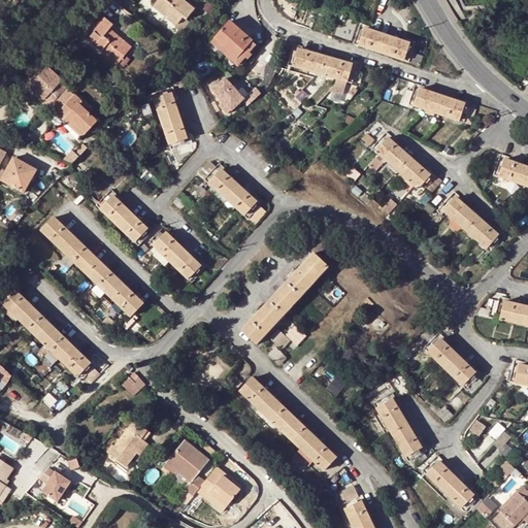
[(185,19),(194,8),(184,0),(157,0),(153,6),(166,17),(167,15),(177,23),(182,17),(185,19)]
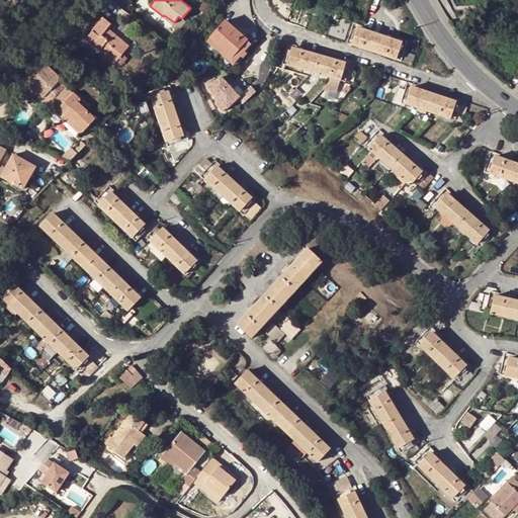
[(23,10),(28,13),(33,3),(28,1),(23,10)]
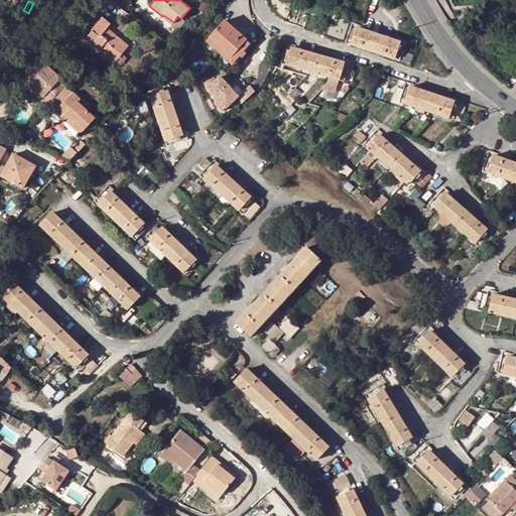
[(184,21),(180,18),(177,16),(173,22),(170,26),(177,31),(184,21)]
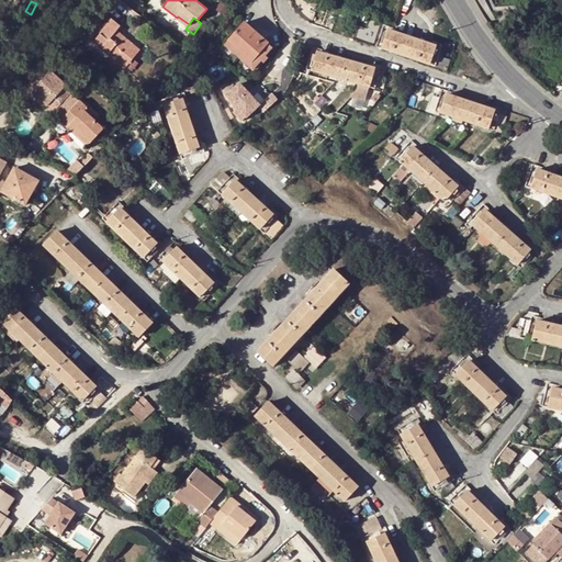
[(124,69),(127,67),(134,59),(141,49),(116,31),(121,26),(112,20),(93,42),(124,69)]
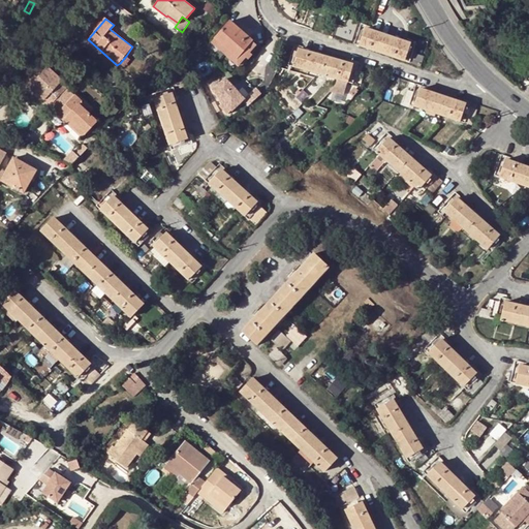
[(229,21),(211,41),(238,65),(255,44),(229,21)]
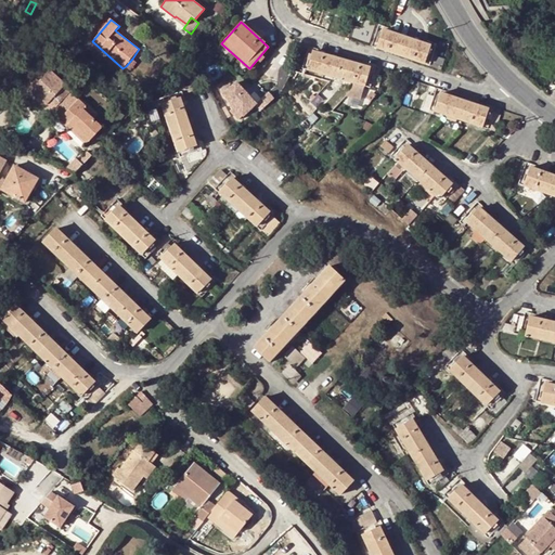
[(429,46),(426,43),(389,31),(385,30),(382,28),(382,26),(376,24),(370,46),(428,65),(433,52),(436,44),(430,42),(429,46)]
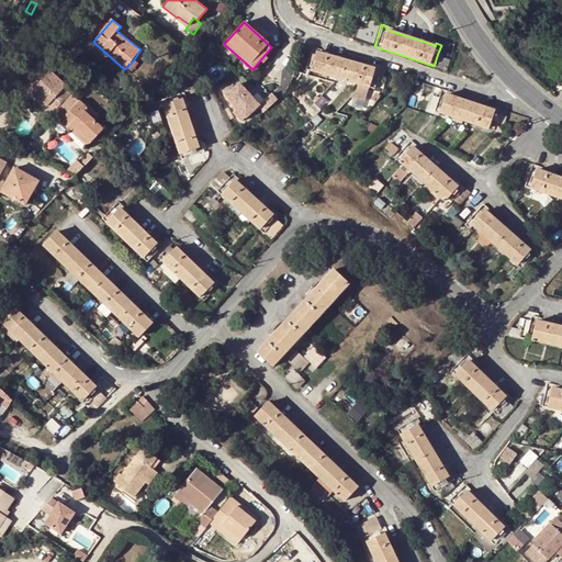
[(312,47),(311,51),(306,69),(353,82),(350,96),(364,100),(368,87),(373,88),(380,66),(374,65),(373,68),(370,67),(323,54),(316,52),(317,48),(312,47)]
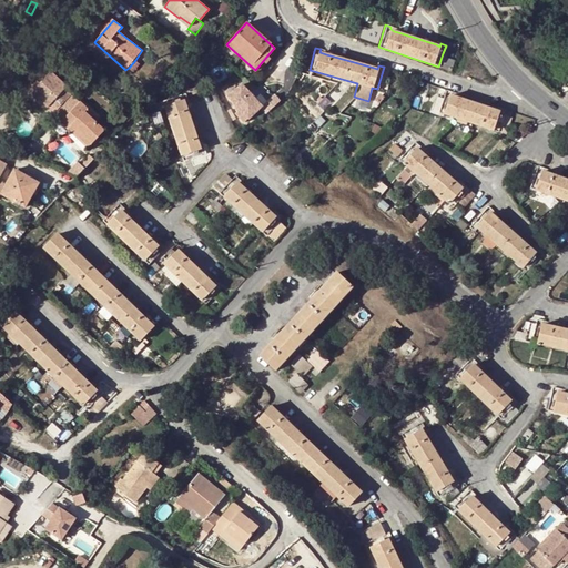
[(302,68),(310,70),(314,51),(307,49),(302,68)]
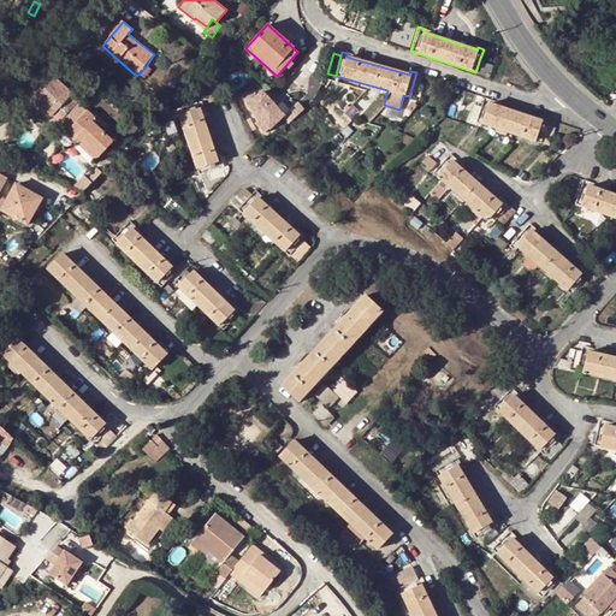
[(492,65),(484,61),(484,60),(480,58),(475,72),(489,77),(492,65)]
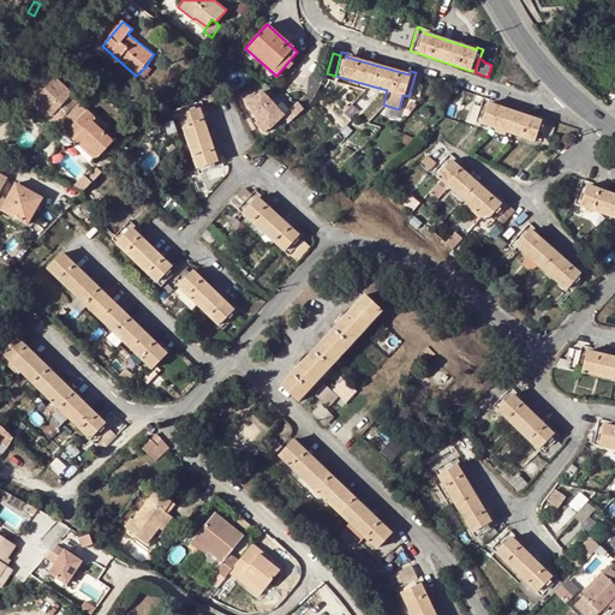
[(151,69),(147,65),(139,73),(144,77),(151,69)]
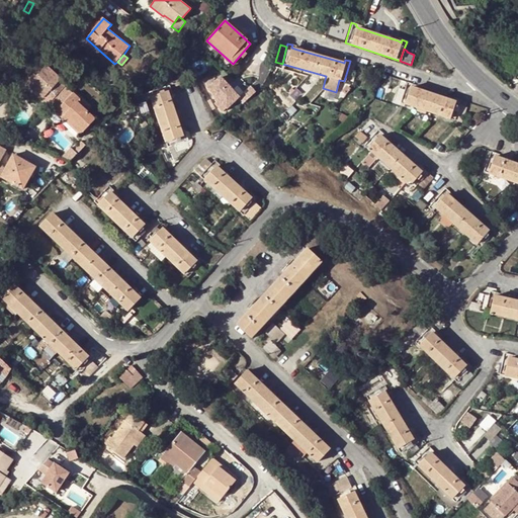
[(34,98),(31,100),(42,110),(65,86),(41,66),(22,87),(34,98)]
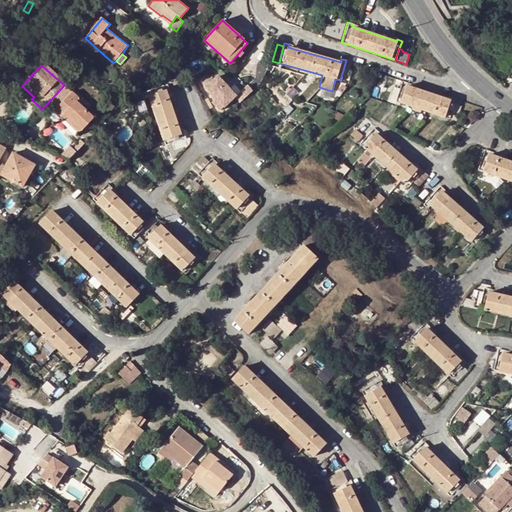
[(220,110),(239,91),(234,85),(230,89),(218,76),(213,80),(212,79),(210,78),(208,79),(206,80),(205,81),(204,83),(205,86),(206,87),(213,94),(211,96),(215,100),(213,101),(220,110)]
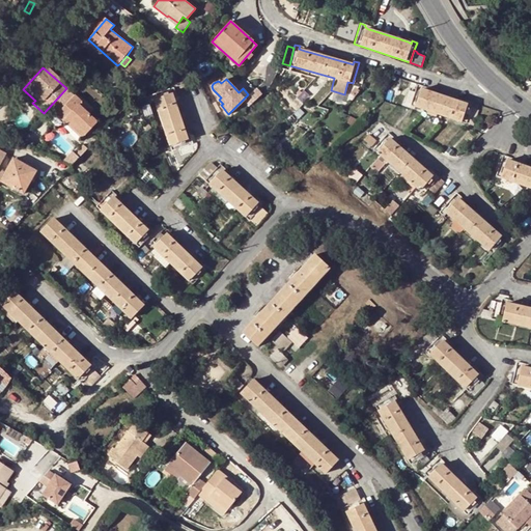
[(427,90),(421,88),(422,85),(416,84),(410,105),(467,122),(473,103),(468,101),(467,104),(463,103),(427,90)]
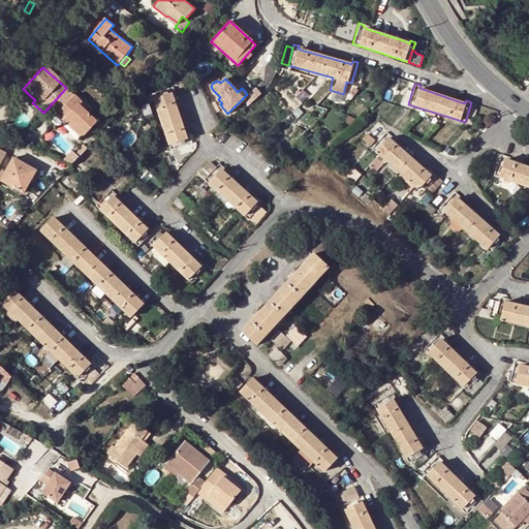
[(173,97),(170,93),(175,92),(173,87),(152,93),(170,149),(177,147),(180,155),(190,151),(188,144),(192,142),(190,136),(186,137),(185,133),(173,99),(173,97)]
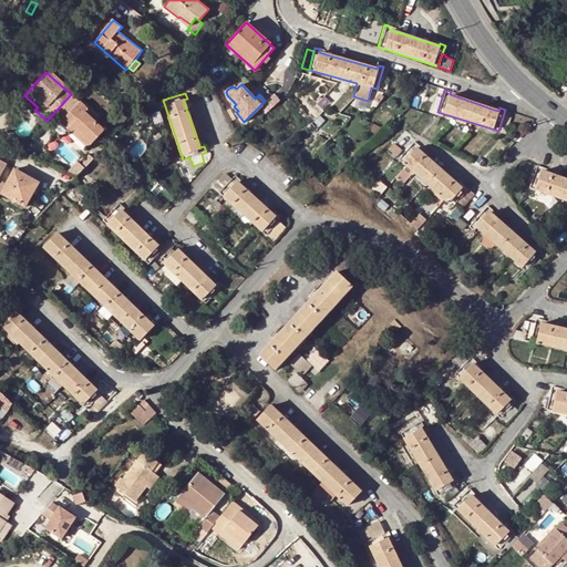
[(22,99),(34,110),(38,107),(24,95),(22,99)]
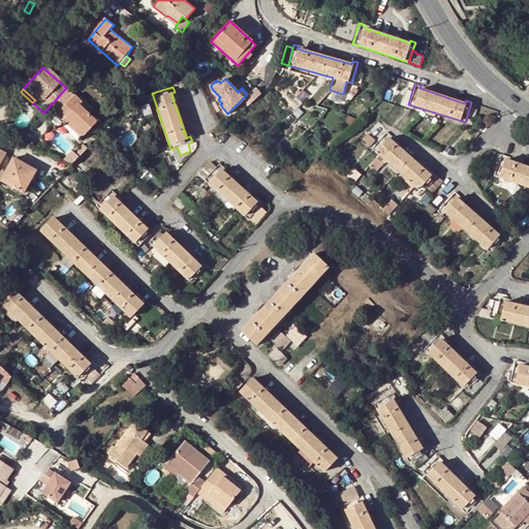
[(63,121),(67,117),(85,134),(97,121),(79,104),(82,101),(74,95),(56,115),(63,121)]
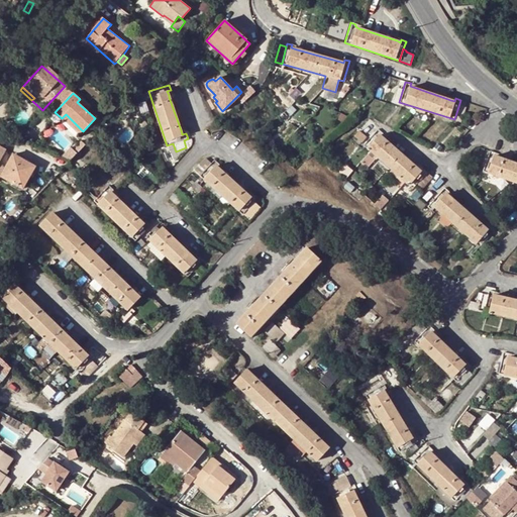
[(83,131),(66,114),(62,118),(80,135),(83,131)]
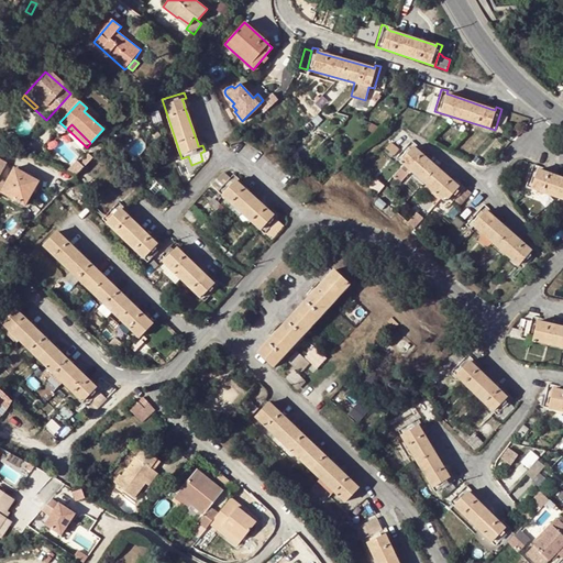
[(470,192),(461,184),(457,186),(454,184),(418,152),(412,146),(415,144),(410,140),(395,157),(449,205),(453,199),(459,205),(470,192)]
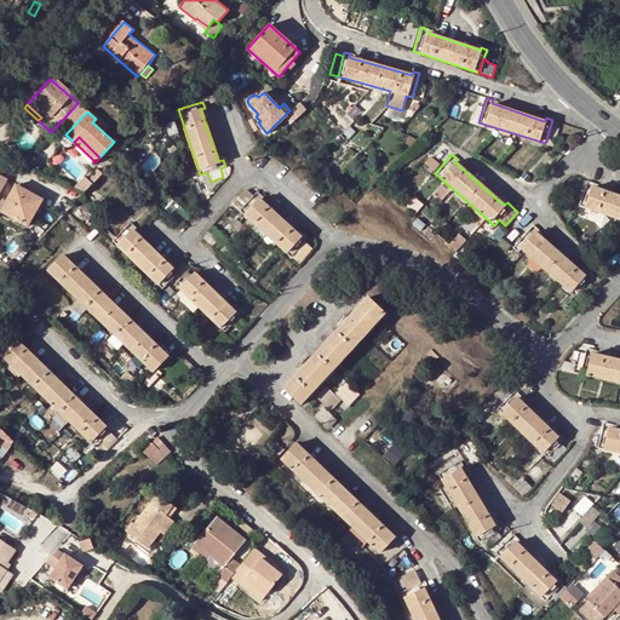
[(64,166),(81,181),(91,170),(73,155),(64,166)]
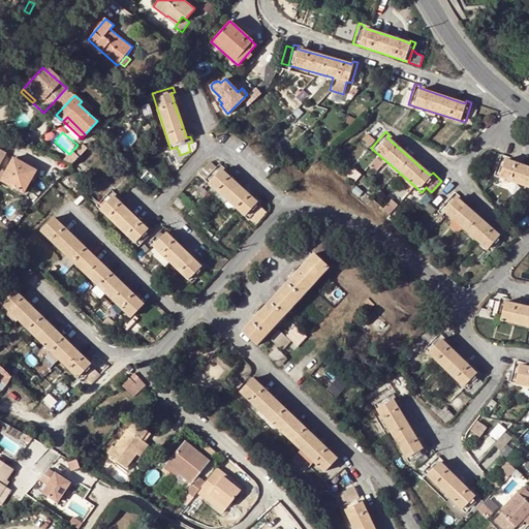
[(373,139),(367,134),(362,138),(369,145),(373,139)]
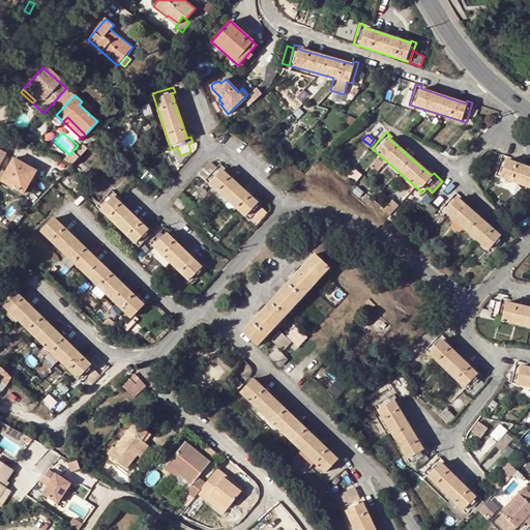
[(529,167),(513,162),(506,158),(506,156),(501,154),(495,175),(529,187),(529,167)]
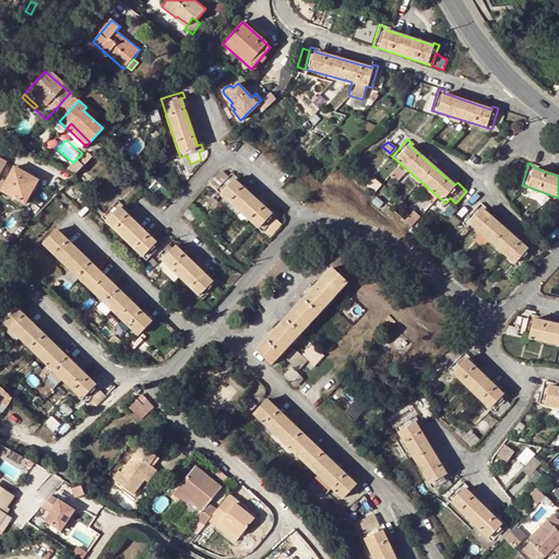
[(0,190),(25,204),(38,180),(13,166),(4,181),(0,189),(0,190)]
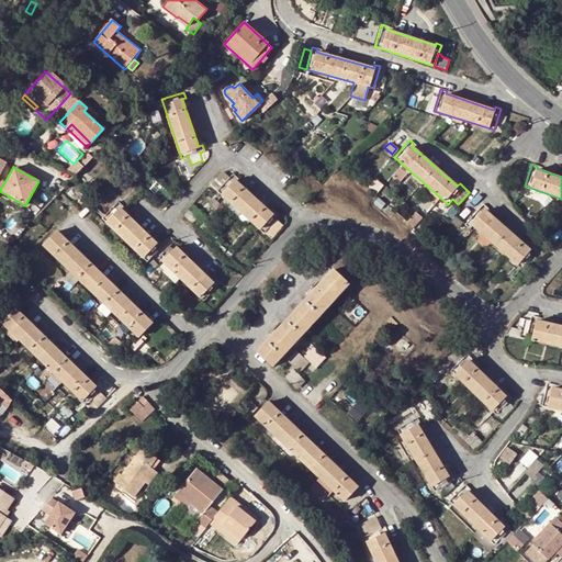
[(263,232),(279,215),(274,211),(272,214),(268,210),(240,184),(238,183),(234,180),(236,177),(232,173),(229,177),(222,170),(210,183),(263,232)]
